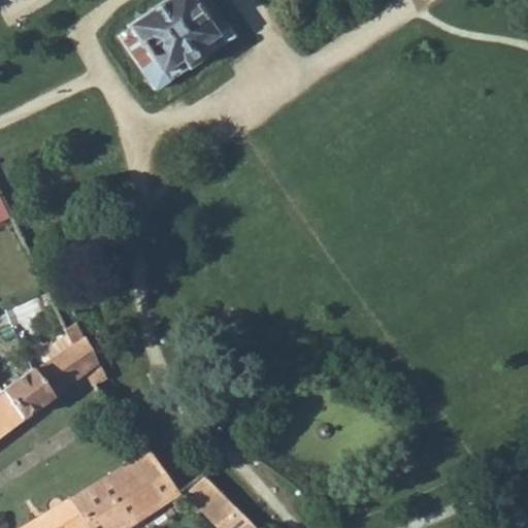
[(119,36),(156,91),(169,81),(163,71),(212,36),(220,45),(234,35),(208,0),(163,0),(127,26),(129,29),(119,36)]
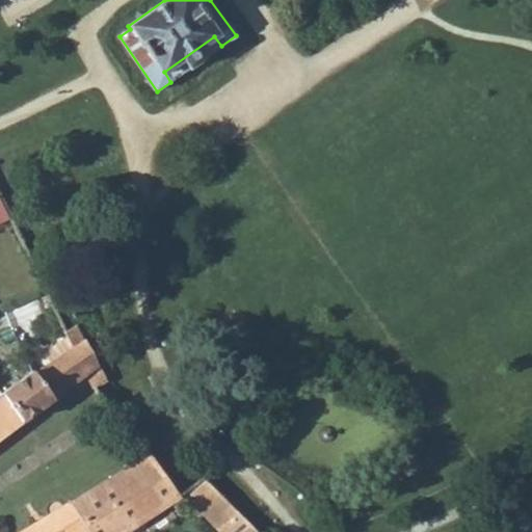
[(221,46),(214,36),(164,72),(170,82),(221,46)]
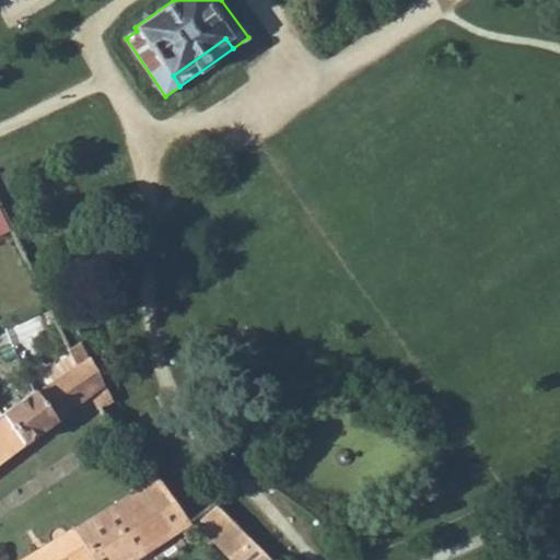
[(0,235),(11,231),(0,208),(0,235)]
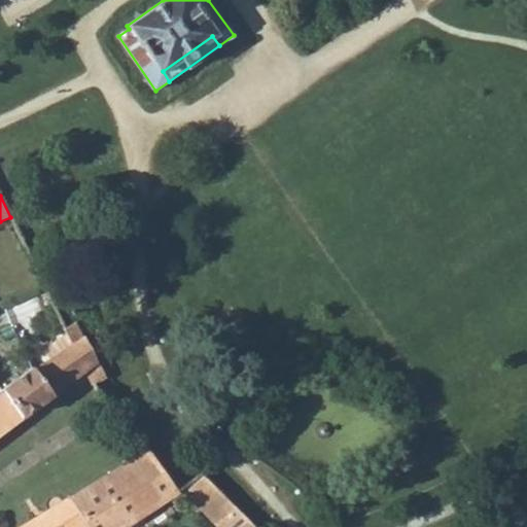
[(70,324),(68,317),(56,324),(59,331),(70,324)]
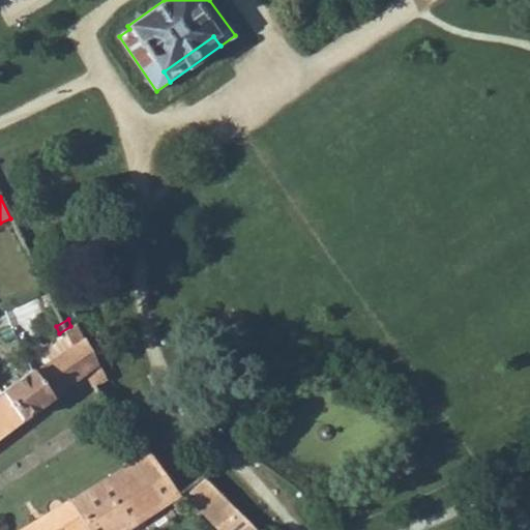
[(106,379),(82,333),(71,339),(76,348),(34,373),(33,372),(4,393),(24,419),(46,405),(53,399),(64,390),(66,388),(86,376),(92,388),(106,379)]
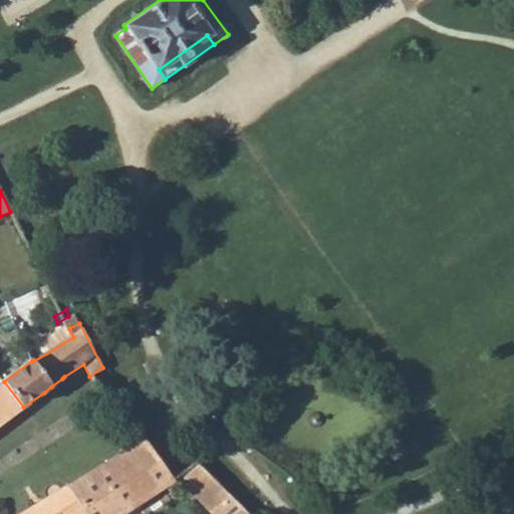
[(0,424),(23,407),(4,381),(0,383),(0,424)]
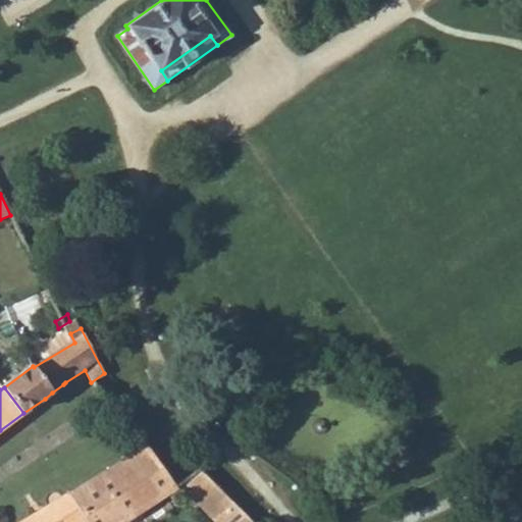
[(128,421),(117,428),(124,441),(133,456),(122,461),(67,491),(87,521),(119,521),(174,485),(150,447),(128,421)]
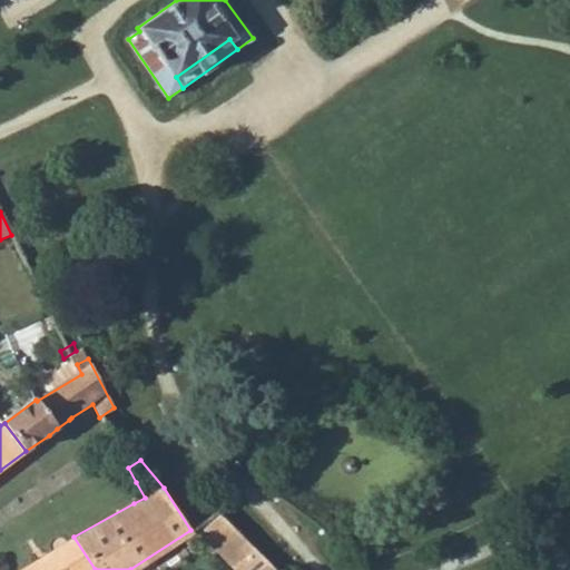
[(217,513),(193,529),(232,569),(256,551),(255,550),(217,513)]
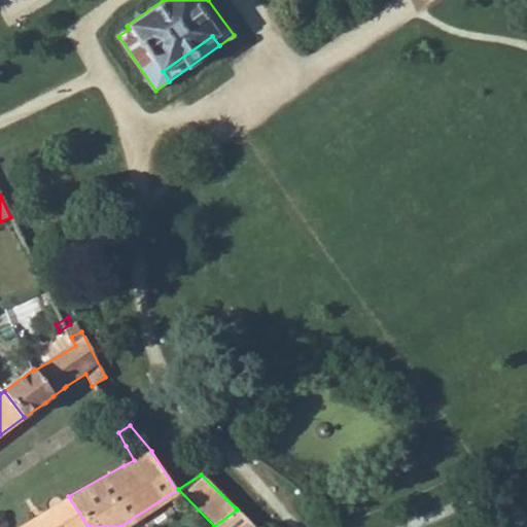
[(88,526),(68,496),(15,526),(88,526)]
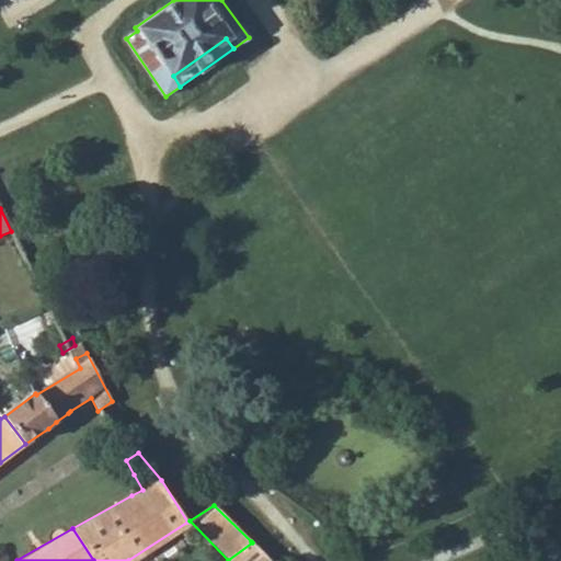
[(252,542),(228,560),(229,560),(270,560),(271,560),(252,542)]
